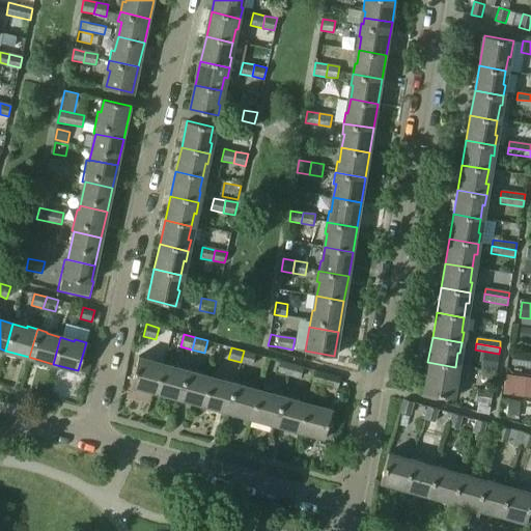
[(252,365),(255,354),(244,351),(241,362),(252,365)]
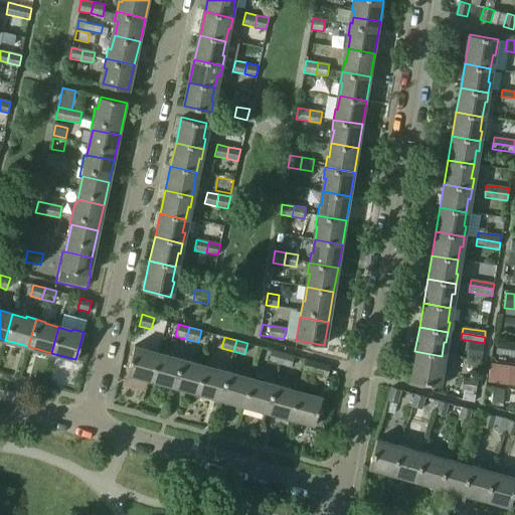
[(496,353),(514,355),(514,343),(497,341),(496,353)]
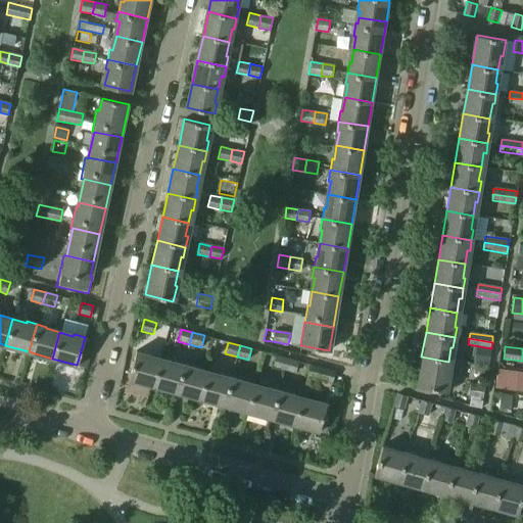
[(152,386),(159,359),(145,355),(146,352),(136,350),(129,379),(152,386)]
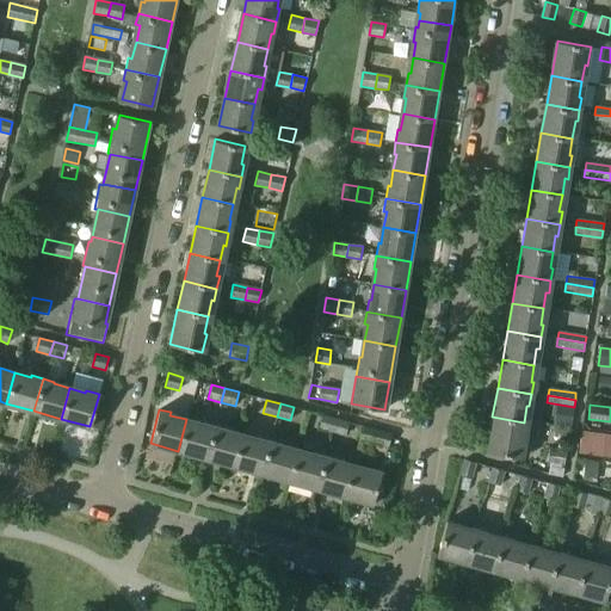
[(332,432),(335,419),(322,414),(318,427),(332,432)]
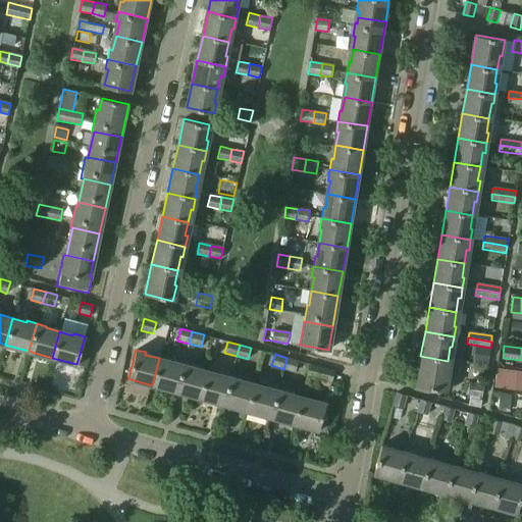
[(445,374),(448,361),(420,356),(415,386),(445,392),(448,375),(445,374)]
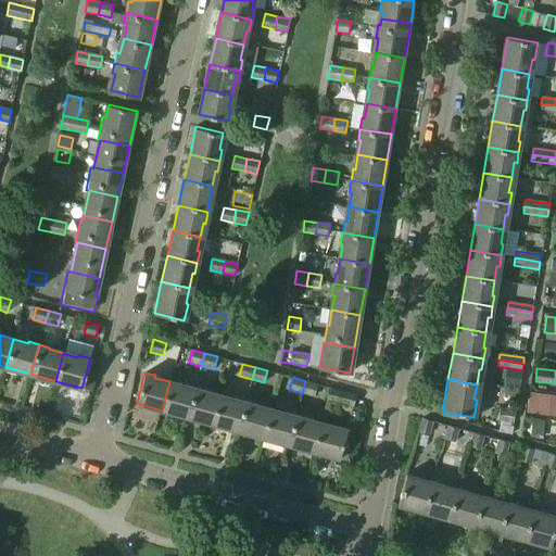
[(187,417),(196,387),(185,383),(185,386),(169,381),(162,411),(187,417)]
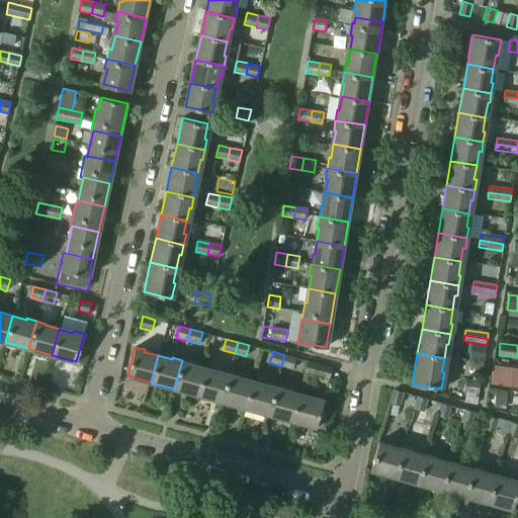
[(292,369),(296,358),(284,355),(281,366),(292,369)]
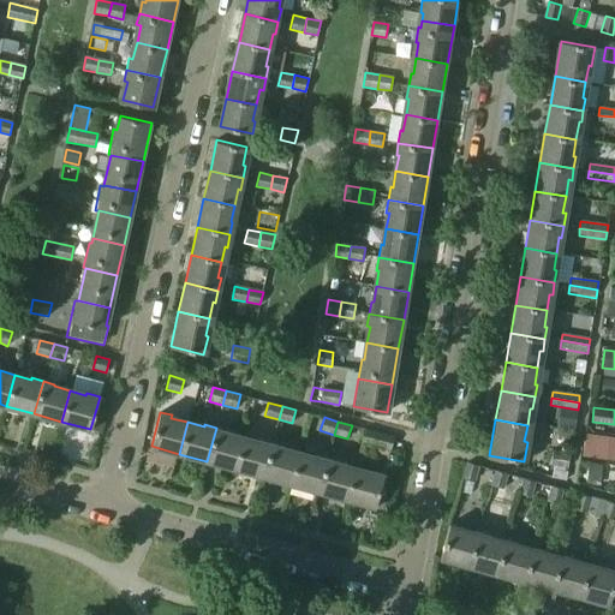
[(233,469),(243,437),(227,433),(228,431),(216,428),(207,461),(233,469)]
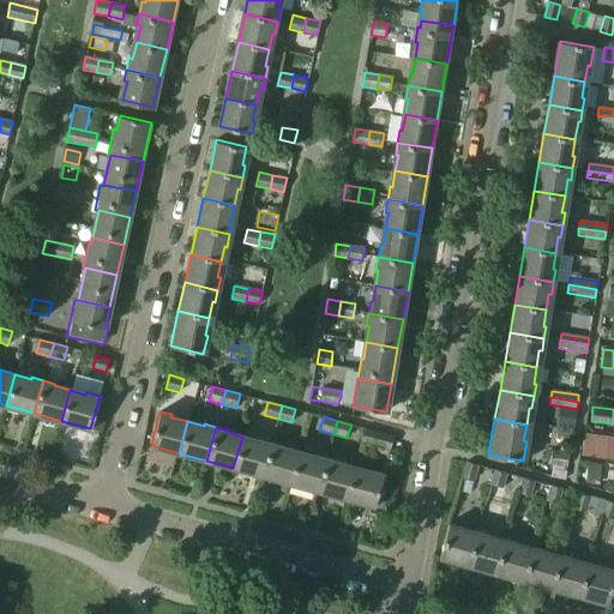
[(375,445),(379,432),(363,428),(360,441),(375,445)]
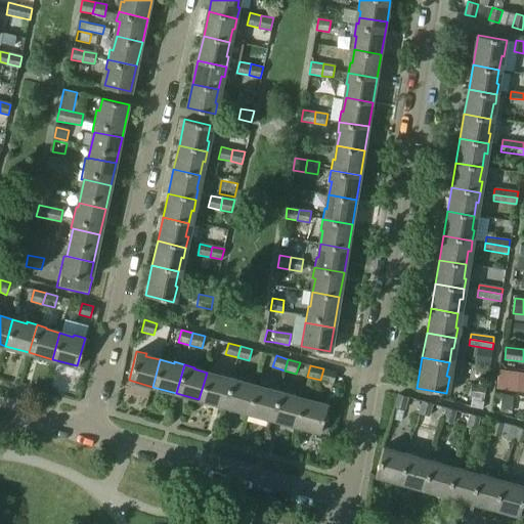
[(336,372),(323,368),(320,380),(333,383),(336,372)]
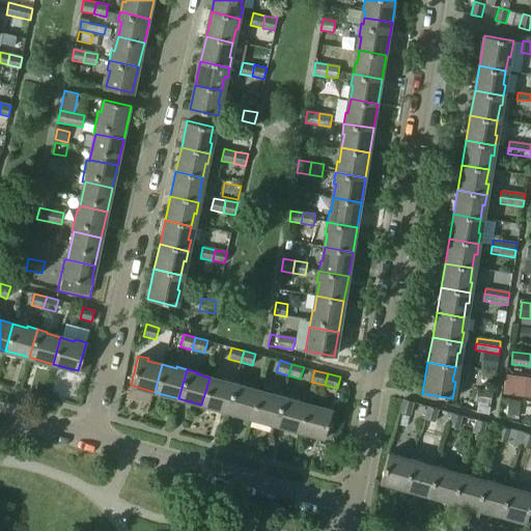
[(504,392),(530,396),(530,376),(507,373),(504,392)]
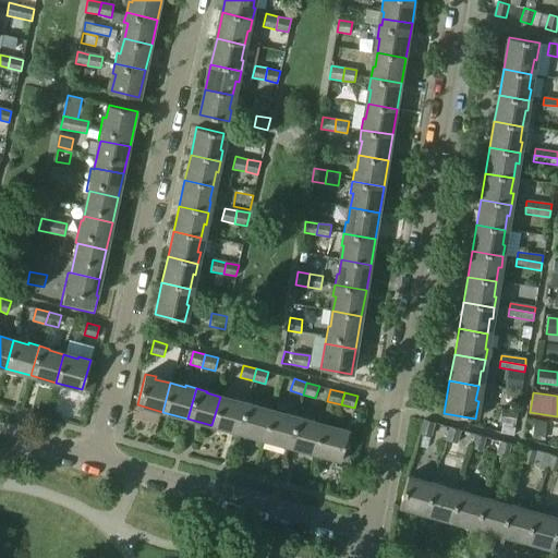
[(237,432),(245,401),(233,398),(233,400),(220,397),(211,425),(237,432)]
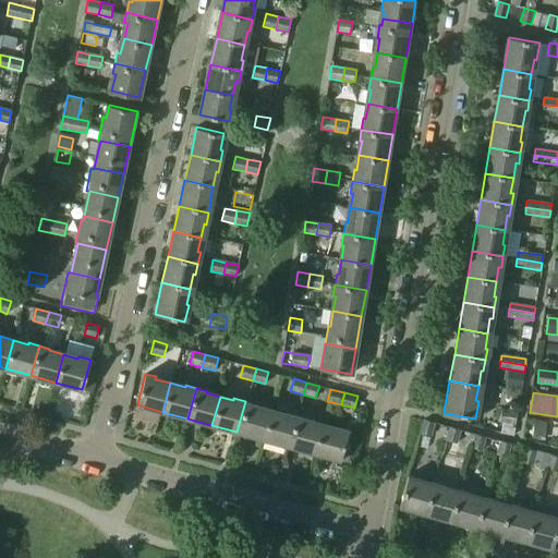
[(263,439),(270,410),(256,407),(256,404),(245,401),(237,432),(263,439)]
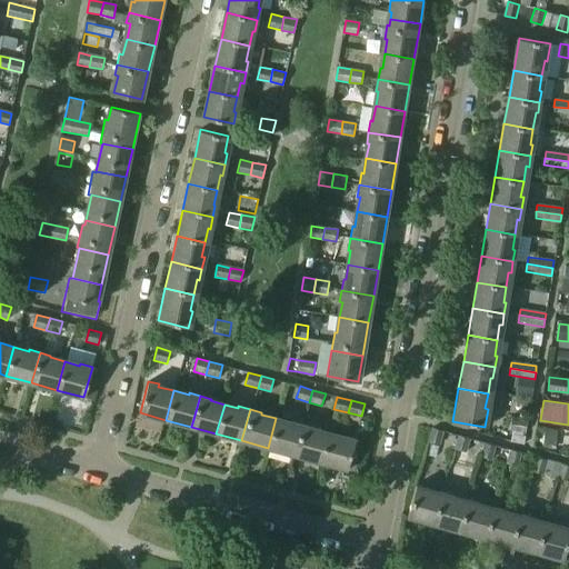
[(528,420),(512,417),(509,430),(526,433),(528,420)]
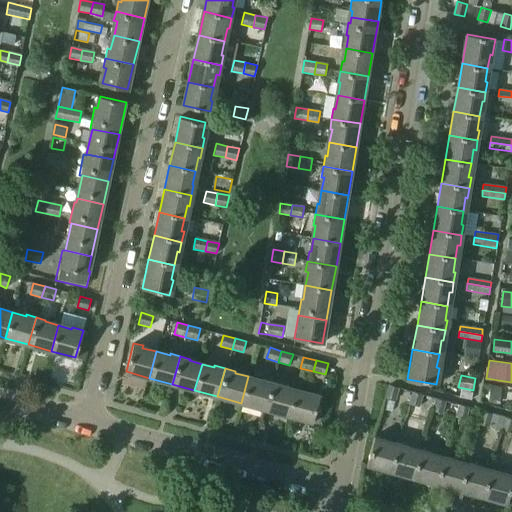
[(264,409),(272,381),(262,379),(261,380),(248,376),(241,403),(264,409)]
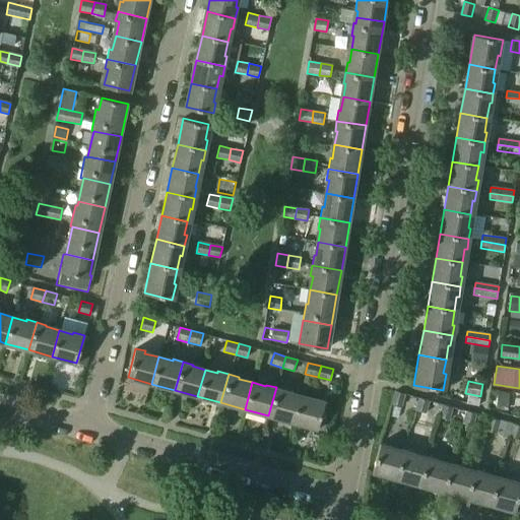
[(293,423),(300,395),(285,391),(286,390),(276,387),(268,415),(293,423)]
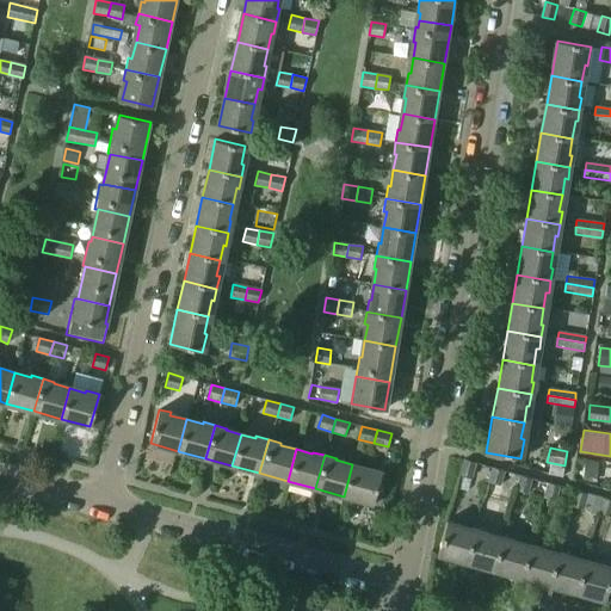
[(470,477),(475,463),(463,460),(460,475),(470,477)]
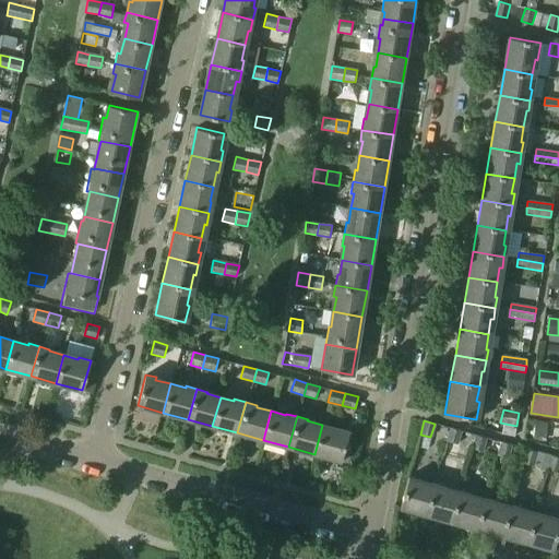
[(547,423),(536,421),(534,439),(545,440),(547,423)]
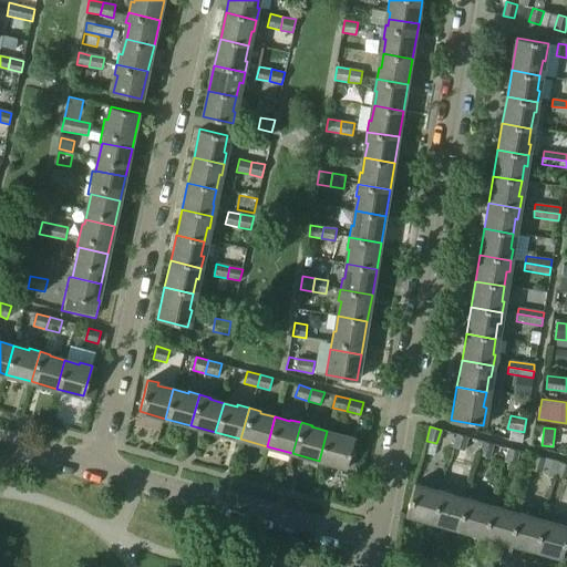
[(342,435),(327,431),(319,461),(346,467),(354,436),(342,433),(342,435)]
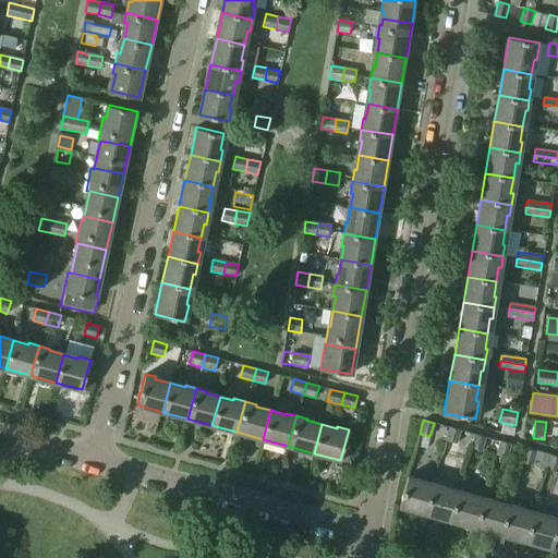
[(457,444),(461,429),(449,426),(446,440),(457,444)]
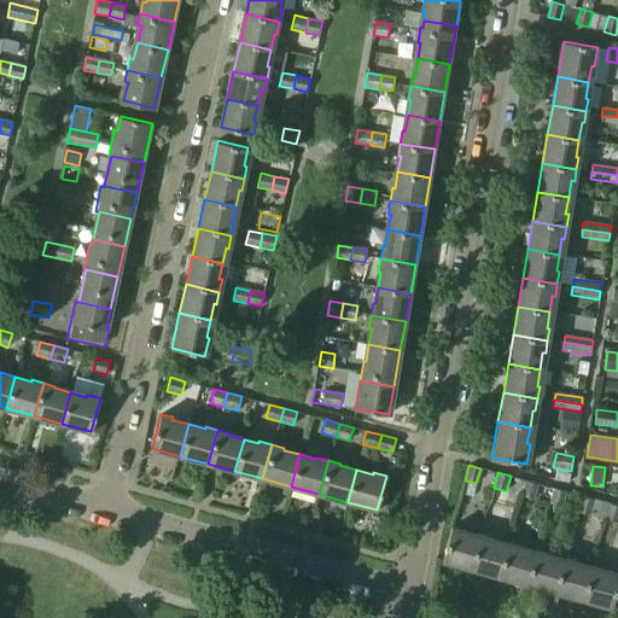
[(534,500),(538,484),(525,481),(522,496),(534,500)]
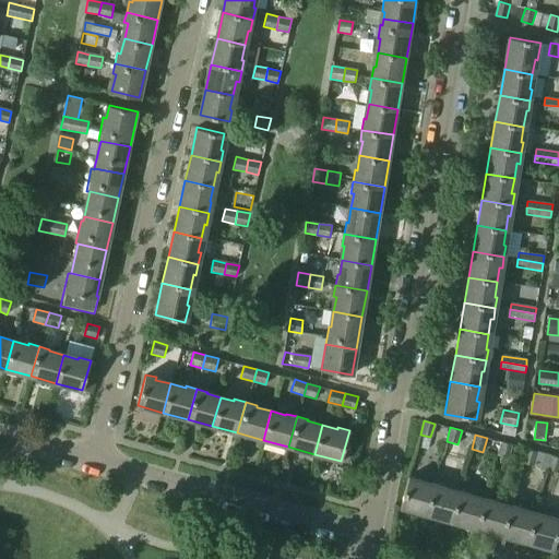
[(500,442),(497,455),(508,459),(512,445),(500,442)]
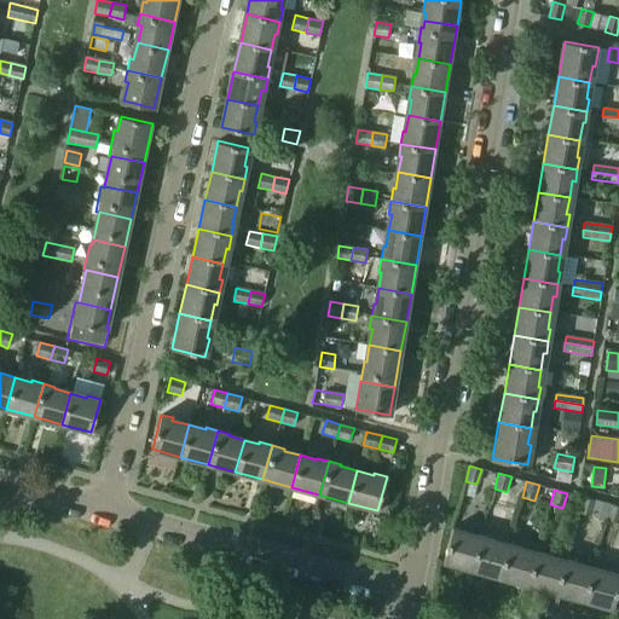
[(590,515),(595,501),(583,497),(578,513),(590,515)]
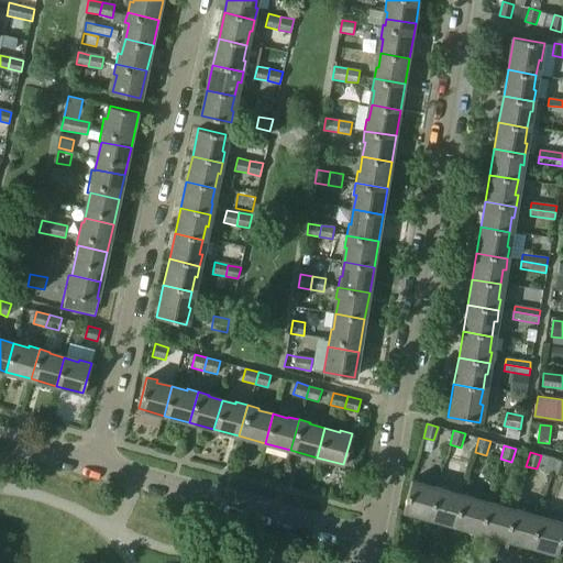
[(552,473),(562,475),(562,471),(562,461),(555,460),(552,473)]
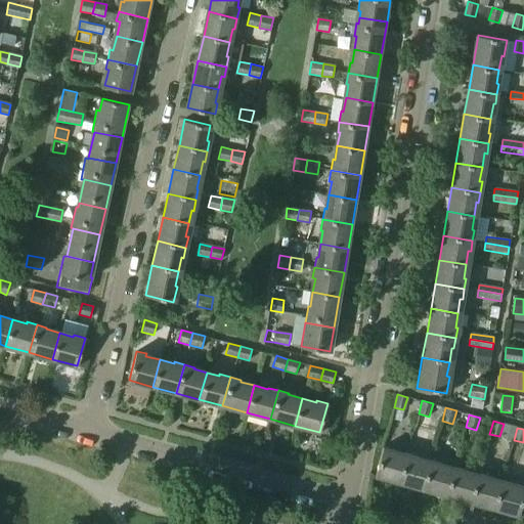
[(398,480),(405,454),(393,451),(394,449),(384,446),(376,474),(398,480)]
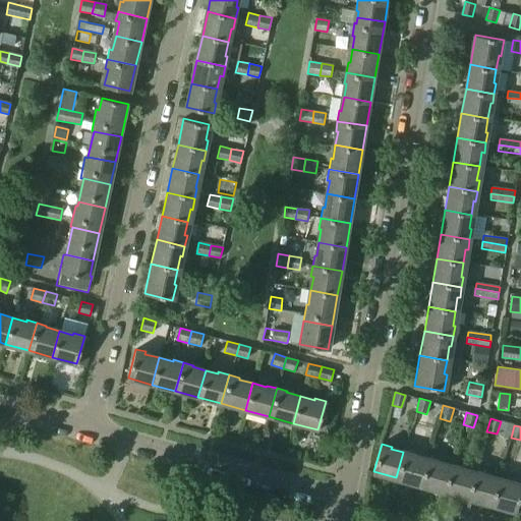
[(420,484),(427,459),(414,455),(414,453),(404,450),(403,452),(396,477),(420,484)]
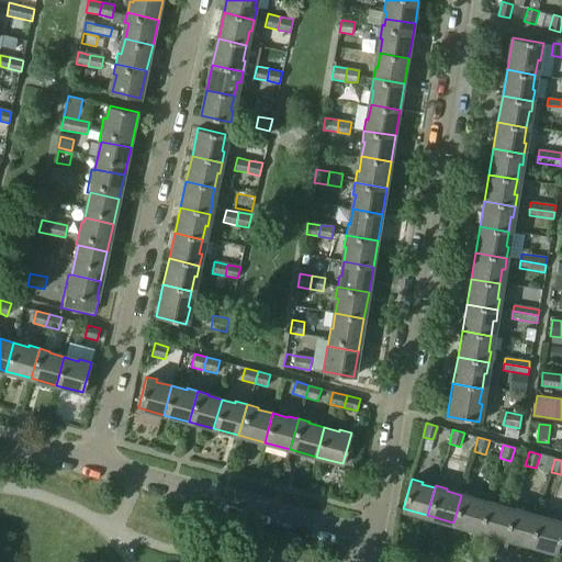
[(478,529),(485,502),(471,498),(472,496),(461,493),(461,495),(453,523),(478,529)]
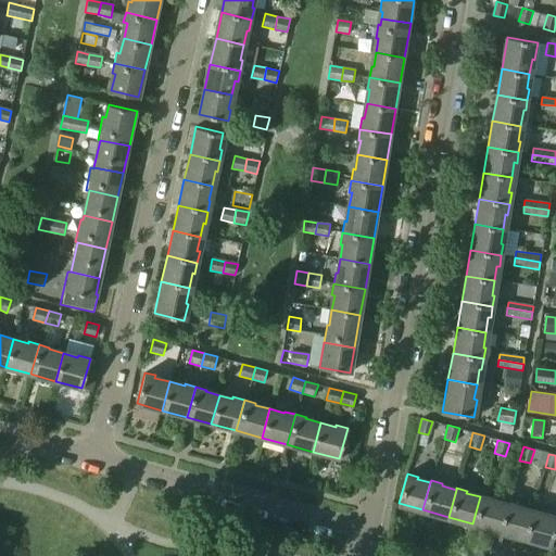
[(498,531),(506,504),(492,500),(493,497),(481,494),(480,496),(472,523),(498,531)]
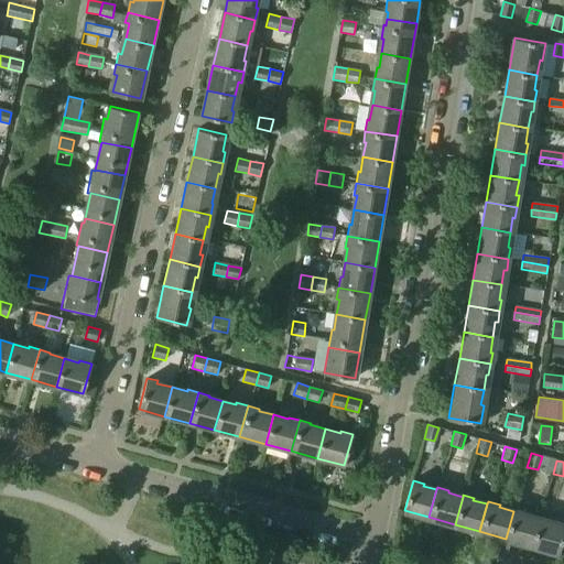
[(531,546),(539,518),(524,514),(525,512),(514,509),(513,511),(506,539),(531,546)]
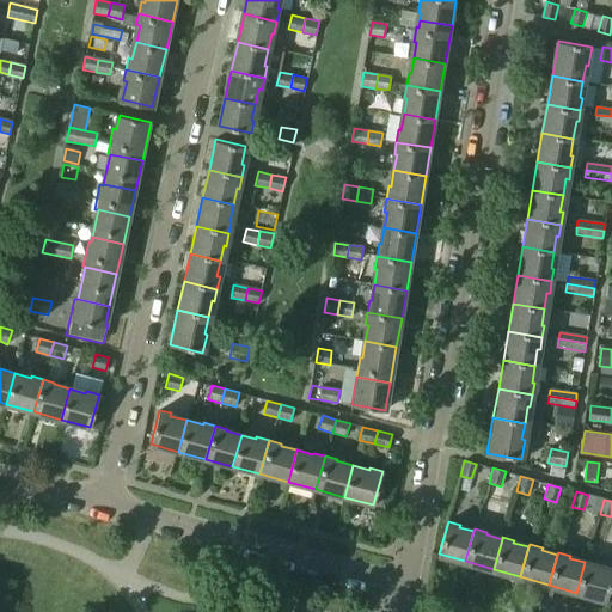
[(586,560),(585,562),(576,593),(606,601),(611,579),(611,569),(598,565),(598,563),(586,560)]
